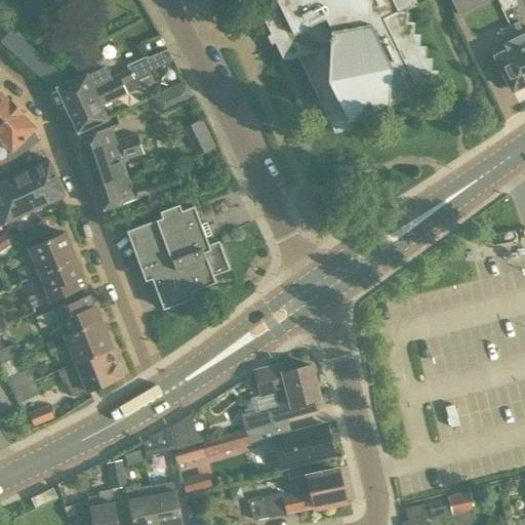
[(407,9),(398,9),(394,0),(276,0),(281,12),(267,24),(271,33),(274,38),(276,44),(283,57),(301,54),(318,88),(321,94),(324,102),(321,104),(334,130),(351,128),(351,127),(350,127),(352,118),(388,113),(389,104),(432,82),(436,83),(436,69),(430,70),(430,57),(423,57),(425,45),(418,45),(418,33),(413,33),(413,21),(406,21),(407,9)]
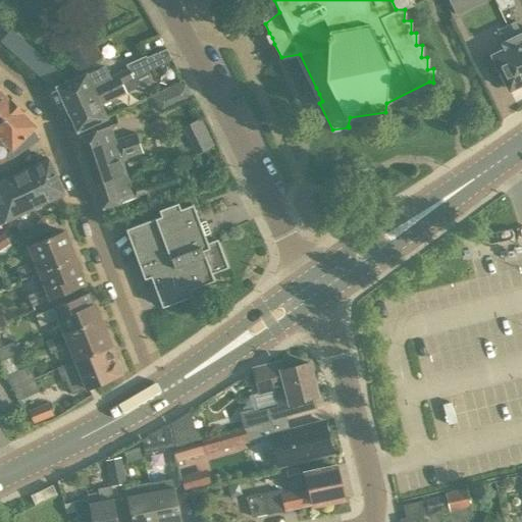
[(521,37),(514,21),(507,25),(521,57),(521,37)]
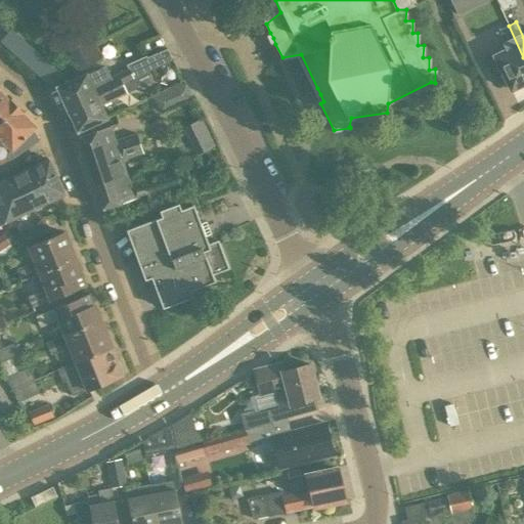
[(523,57),(509,26),(500,29),(510,47),(503,51),(501,48),(481,58),(488,75),(500,69),(511,89),(514,88),(515,90),(523,86),(523,83),(523,57)]
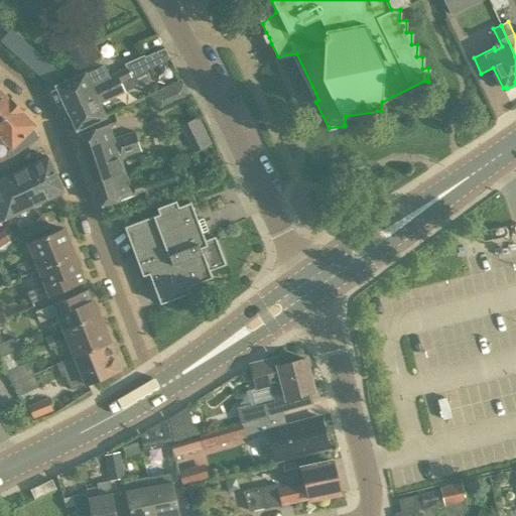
[(53,83),(65,71),(15,26),(4,38),(53,83)]
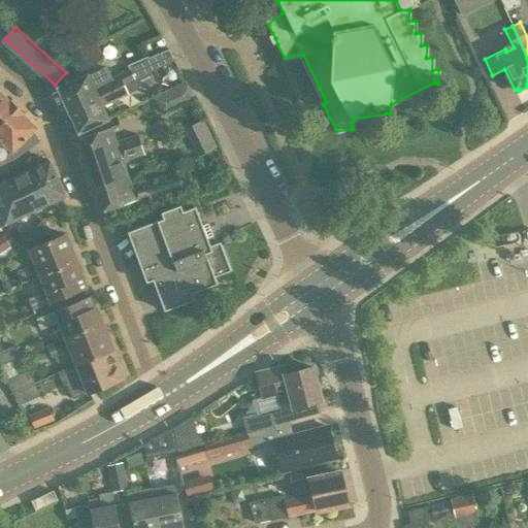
[(68,50),(78,70),(102,59),(92,38),(68,50)]
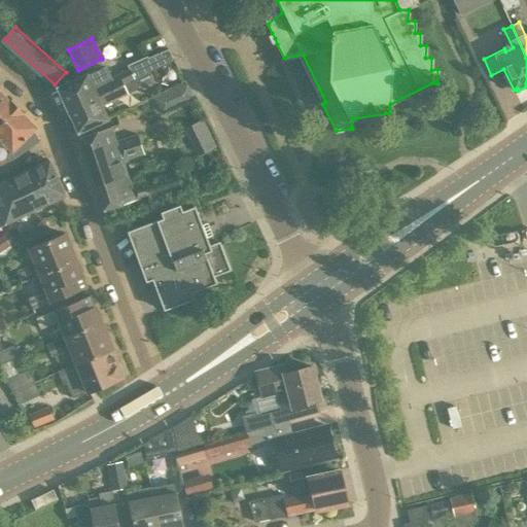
[(133,79),(173,61),(167,49),(157,55),(156,54),(147,58),(146,57),(127,65),(133,79)]
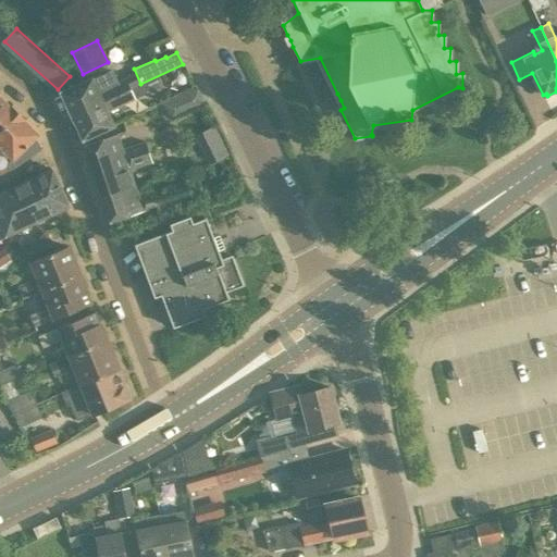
[(59,93),(70,116),(130,89),(138,86),(137,85),(130,88),(124,78),(108,86),(102,74),(91,78),(91,77),(59,93)]
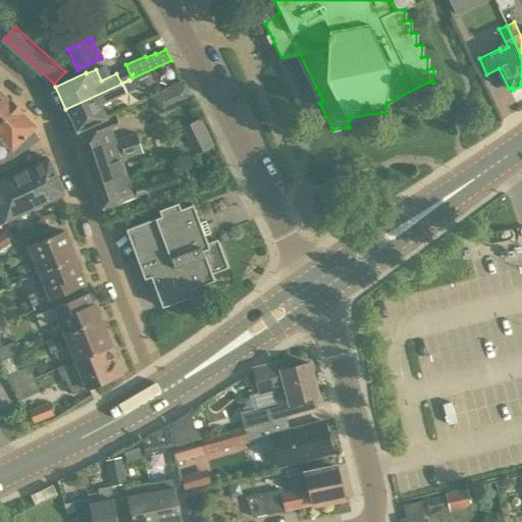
[(121,84),(65,109),(75,132),(106,118),(100,105),(134,90),(129,81),(121,84)]
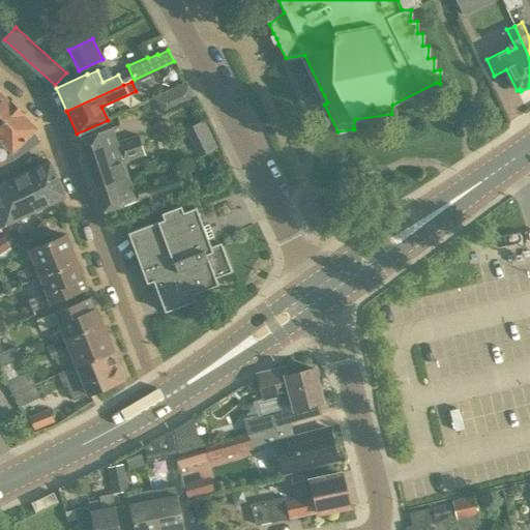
[(196,99),(187,83),(153,98),(162,115),(196,99)]
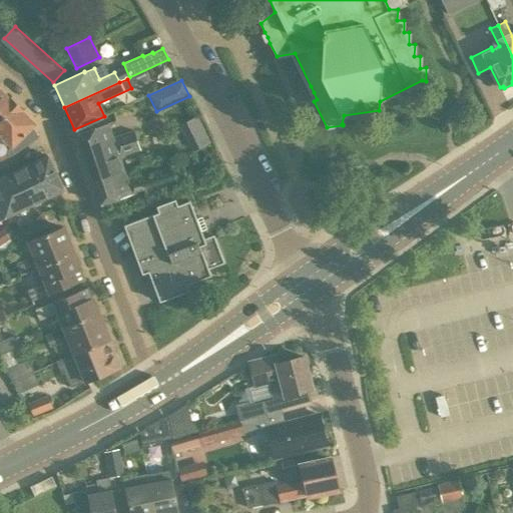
[(0,119),(15,104),(0,89),(0,119)]
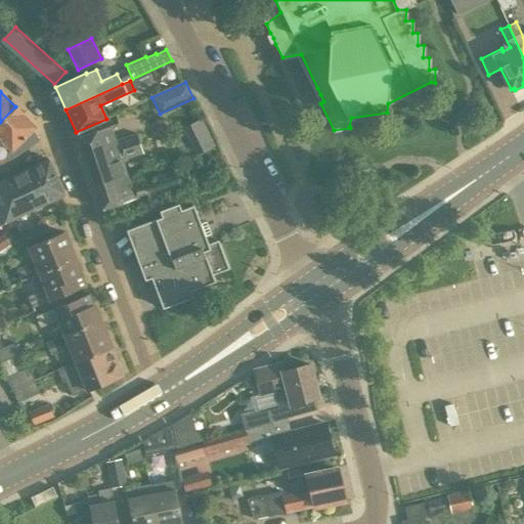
[(15,106),(0,122),(0,141),(1,141),(9,150),(0,158),(0,165),(11,160),(39,138),(33,129),(35,127),(15,106)]
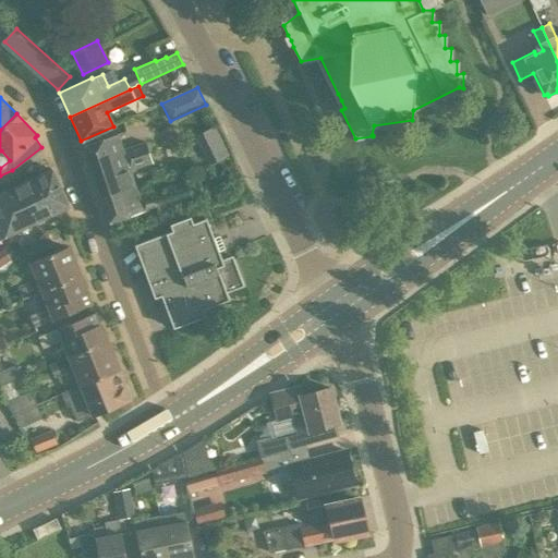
[(199,132),(213,165),(233,156),(220,124),(199,132)]
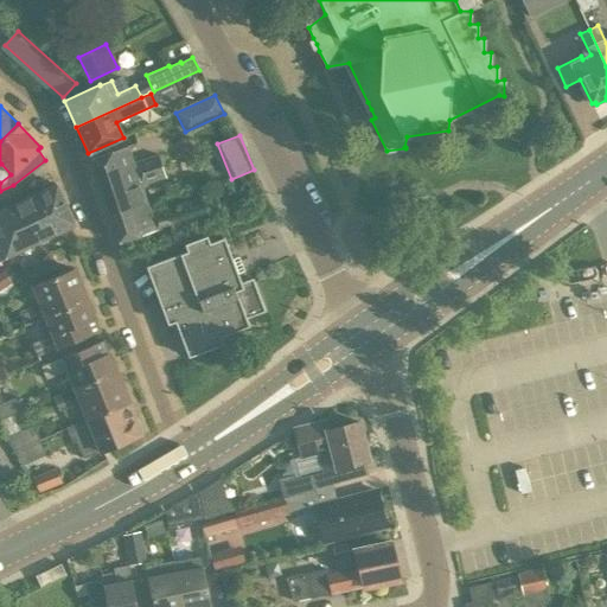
[(90,159),(109,215),(147,203),(141,186),(166,179),(158,154),(133,161),(127,146),(90,159)]
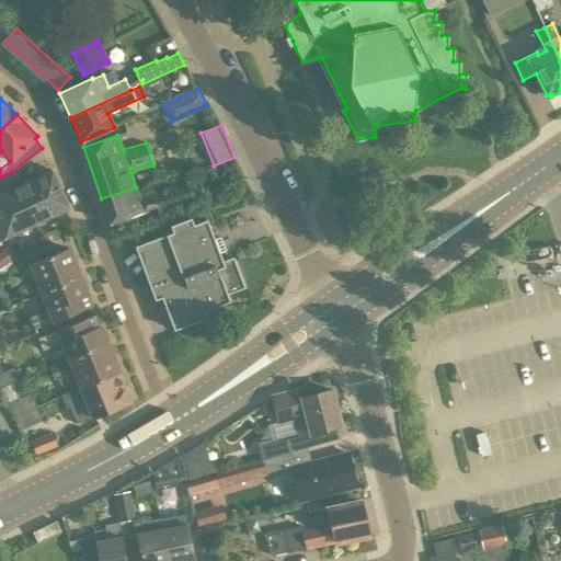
[(38,196),(58,186),(49,169),(0,193),(0,242),(30,228),(24,215),(31,210),(27,204),(39,198),(38,196)]
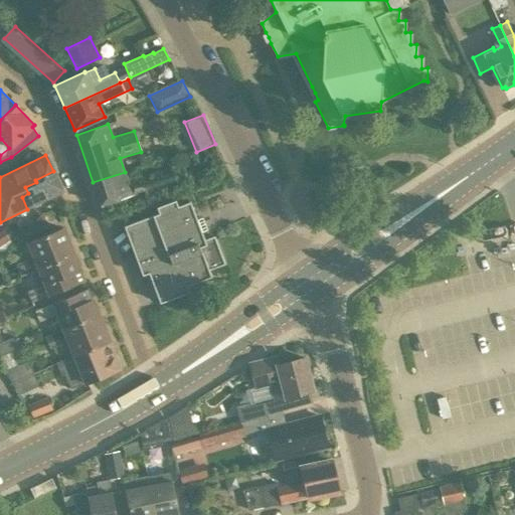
[(125,172),(93,182),(102,206),(133,195),(134,199),(177,187),(172,169),(127,180),(125,172)]
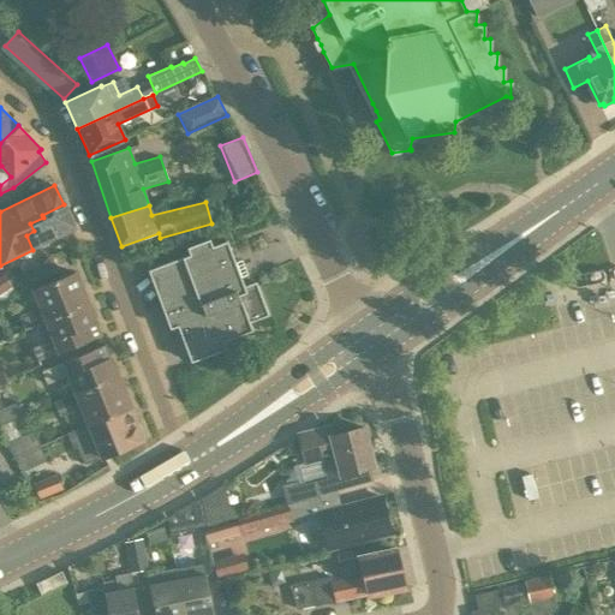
[(76,228),(64,204),(42,215),(43,218),(30,224),(34,231),(27,236),(33,250),(76,228)]
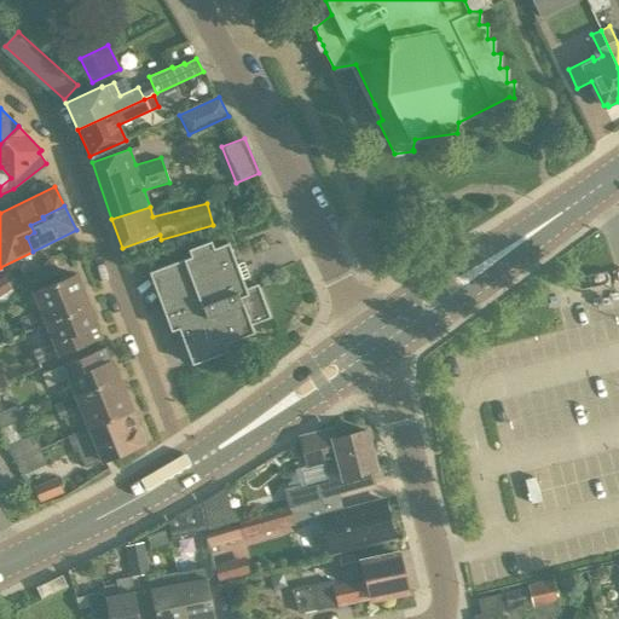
[(248,276),(243,261),(229,266),(226,260),(239,255),(230,229),(152,258),(190,357),(254,333),(252,324),(270,317),(258,284),(238,291),(235,281),(248,276)]
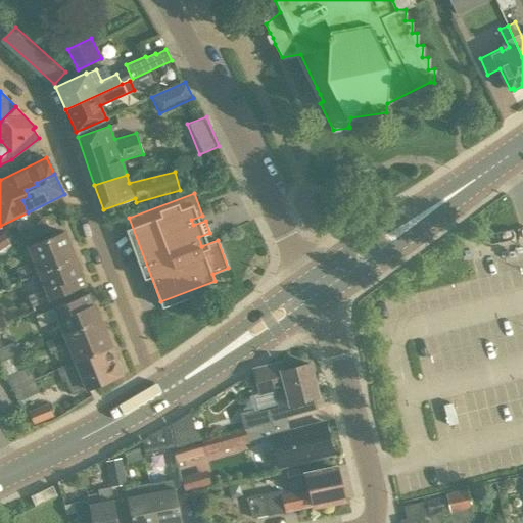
[(24,238),(27,242),(50,231),(43,217),(24,238)]
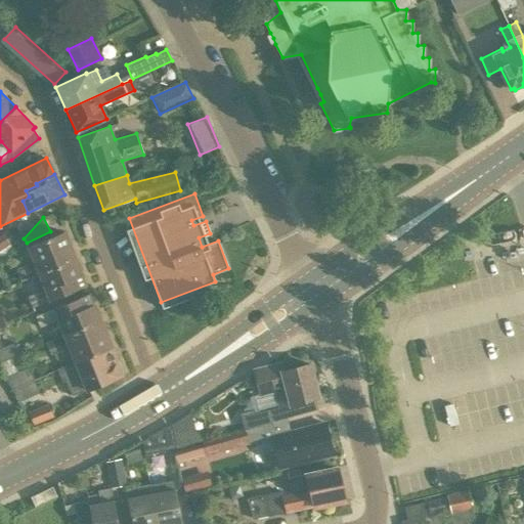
[(13,249),(3,233),(0,234),(0,259),(1,260),(13,249)]
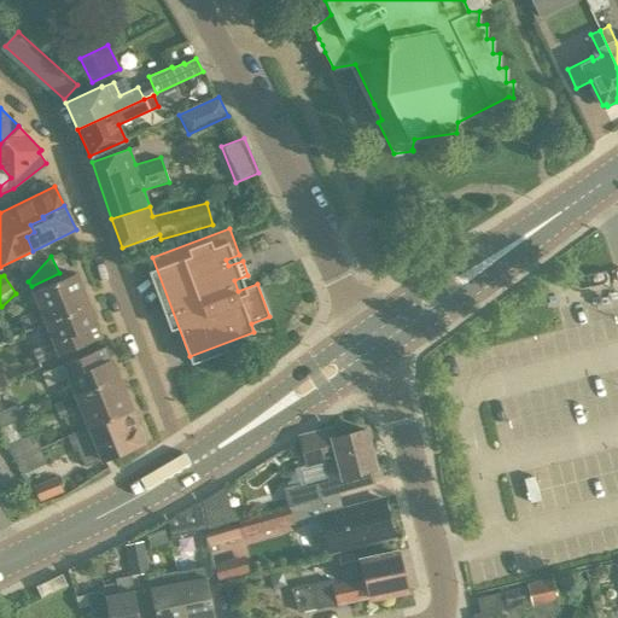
[(46,322),(86,305),(80,291),(83,290),(80,280),(74,278),(73,275),(33,291),(40,308),(18,318),(25,332),(46,322)]
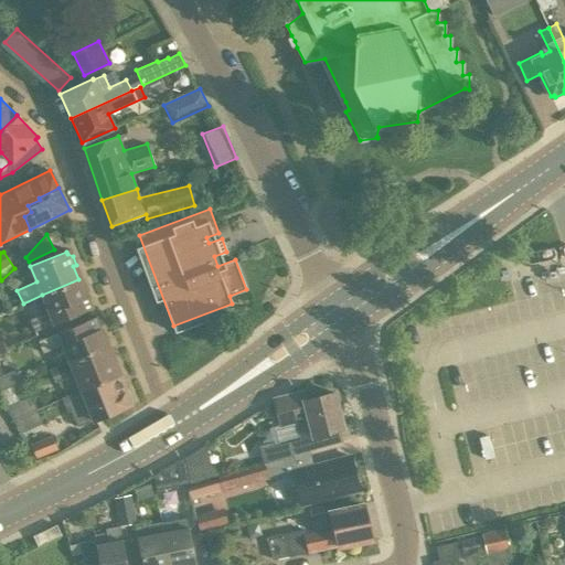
[(78,279),(42,295),(49,312),(29,319),(34,333),(54,324),(91,310),(85,296),(87,291),(84,283),(78,280),(78,279)]
